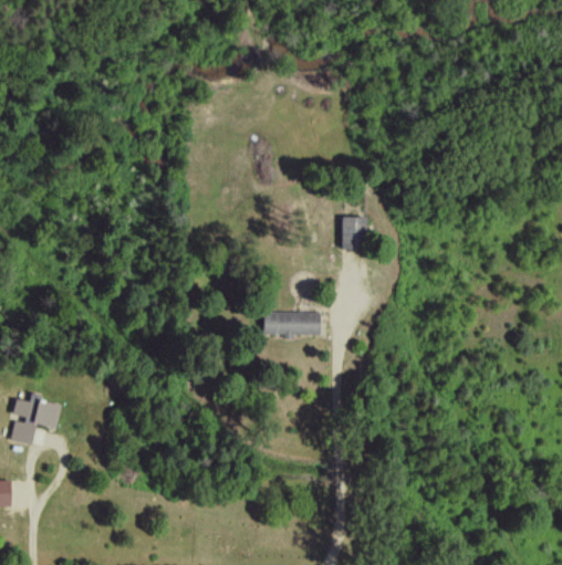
[(342,249),(366,249),(365,217),(341,217),(342,249)]
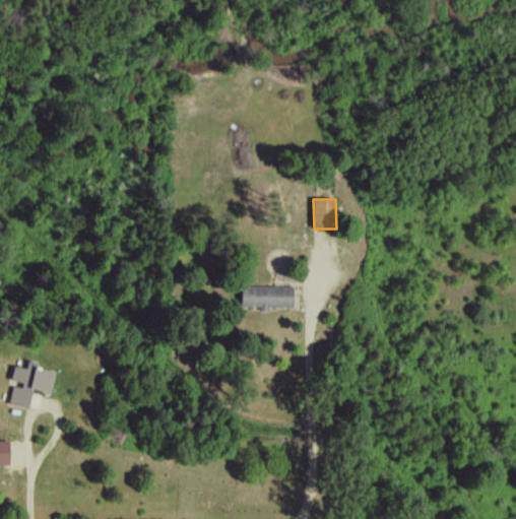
[(294,285),(242,286),(242,308),(294,307),(294,285)]
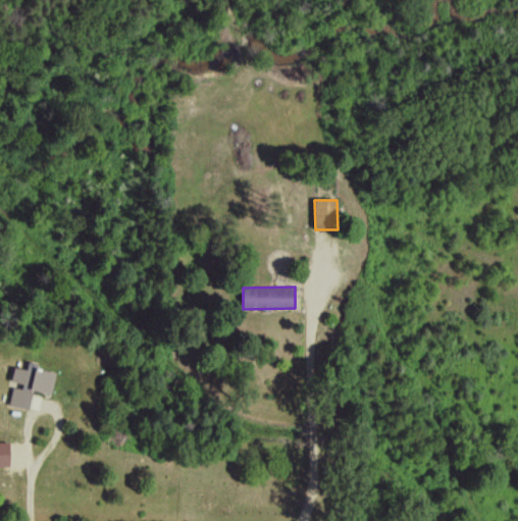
[(51,396),(56,371),(29,365),(28,370),(15,368),(11,382),(23,384),(22,388),(51,396)]
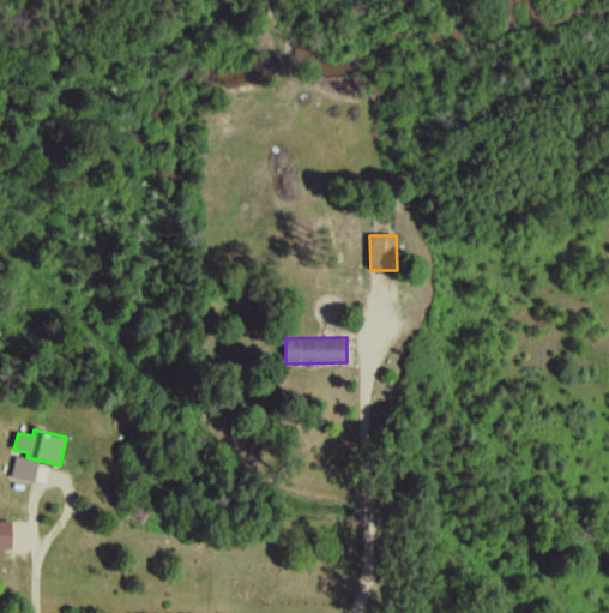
[(12,478),(34,482),(38,462),(17,457),(12,478)]
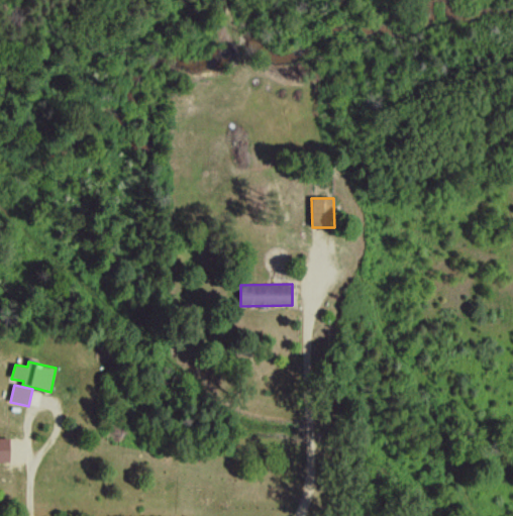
[(10,438),(0,438),(0,462),(10,462),(10,438)]
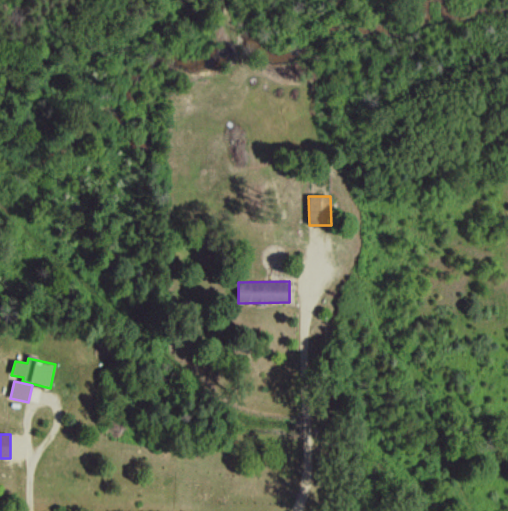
All buildings are outlined.
